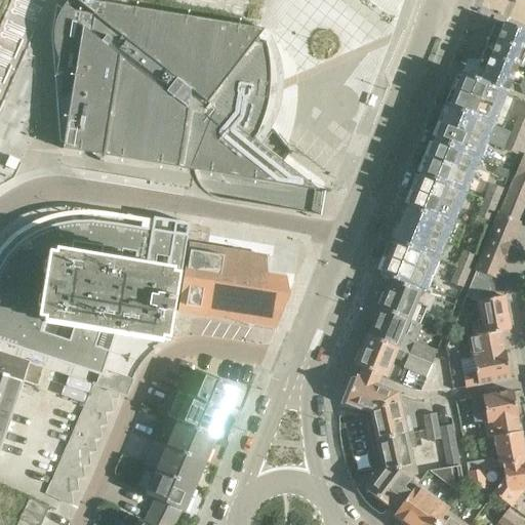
[(267,98),(268,94),(269,86),(269,83),(269,78),(269,73),(269,69),(269,64),(268,58),(267,54),(265,45),(253,43),(265,29),(127,7),(128,0),(104,0),(104,3),(95,2),(93,14),(74,10),(68,5),(68,1),(66,4),(63,8),(61,11),(58,15),(57,18),(56,22),(55,28),(54,31),(54,35),(54,39),(54,42),(54,44),(54,46),(55,49),(56,53),(57,56),(56,75),(72,76),(63,149),(86,153),(103,161),(296,187),(319,191),(251,138),(256,132),(258,127),(260,123),(261,118),(264,114),(265,109),(266,104),(267,98)]
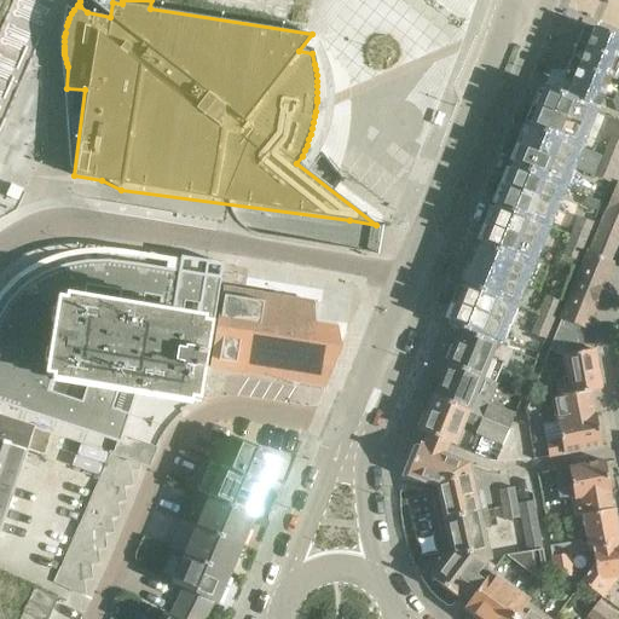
[(584,27),(563,77),(572,85),(602,97),(603,93),(608,96),(613,85),(618,87),(618,86),(618,84),(618,38),(596,28),(584,27)]
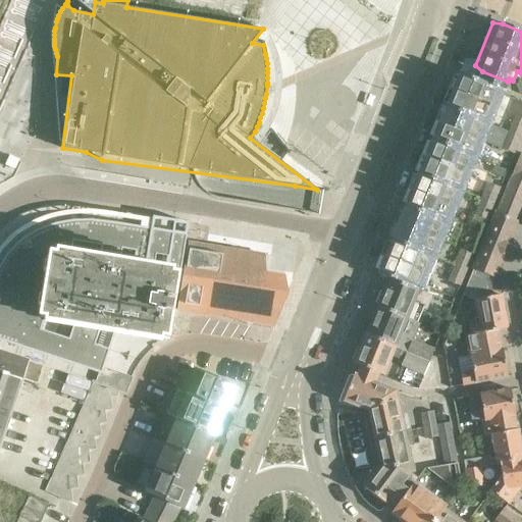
[(460,72),(446,107),(490,124),(508,82),(482,71),(479,81),(460,72)]
